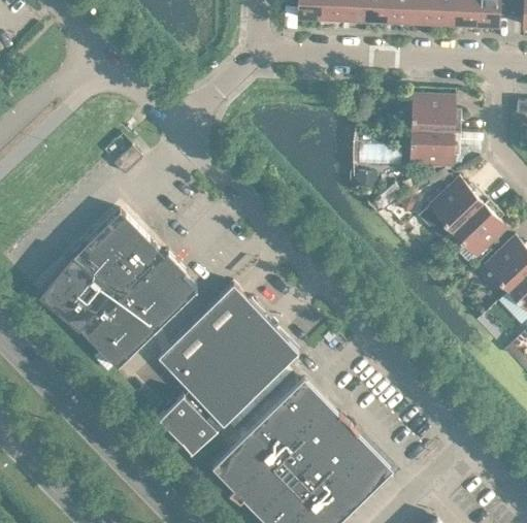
[(297,19),(321,20),(321,0),(286,0),(286,8),(298,9),(297,19)]
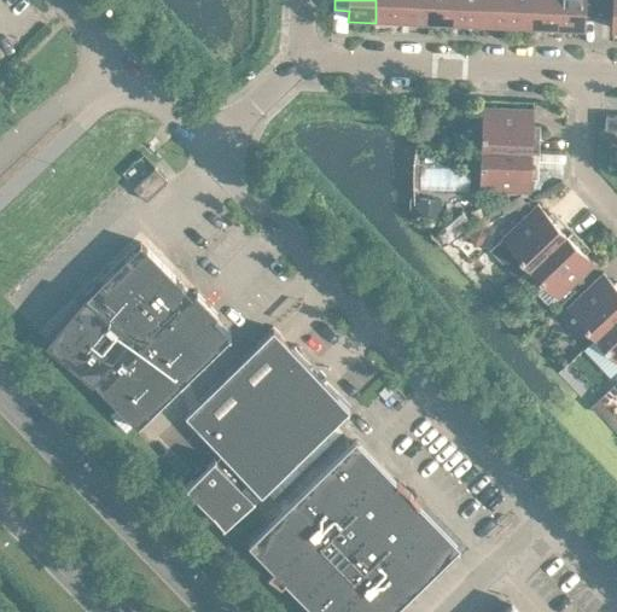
[(376,0),(376,23),(401,24),(402,0),(376,0)]
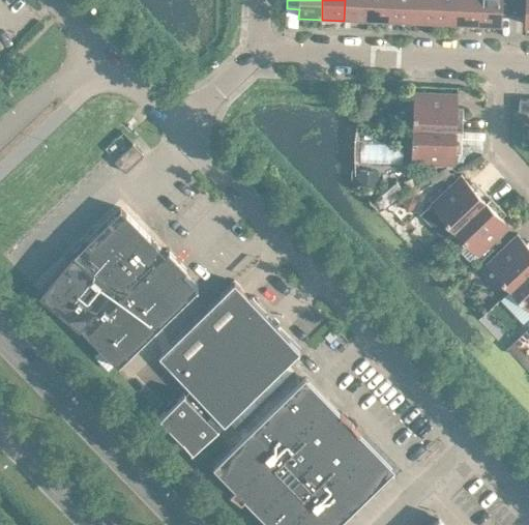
[(345,0),(344,21),(366,22),(366,0),(345,0)]
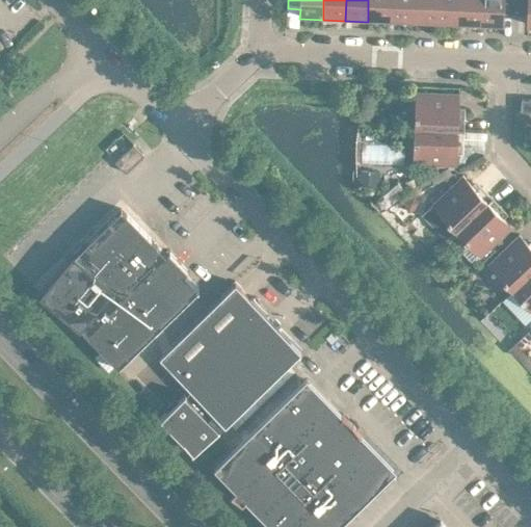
[(368,0),(368,22),(391,23),(391,0),(368,0)]
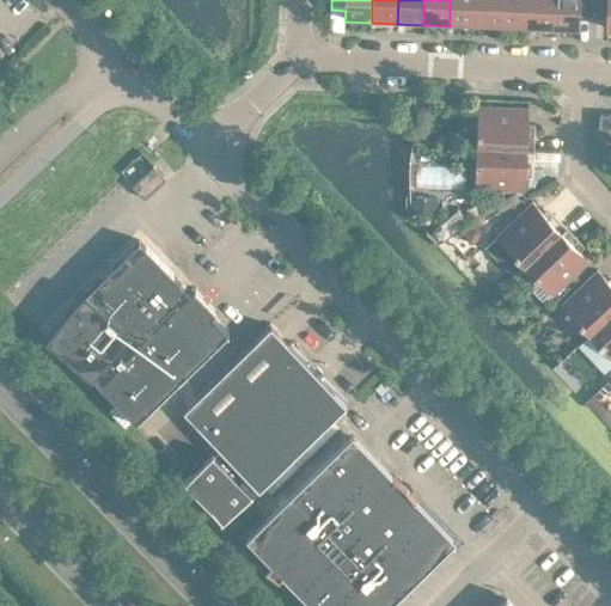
[(450,0),(450,26),(475,28),(476,0),(450,0)]
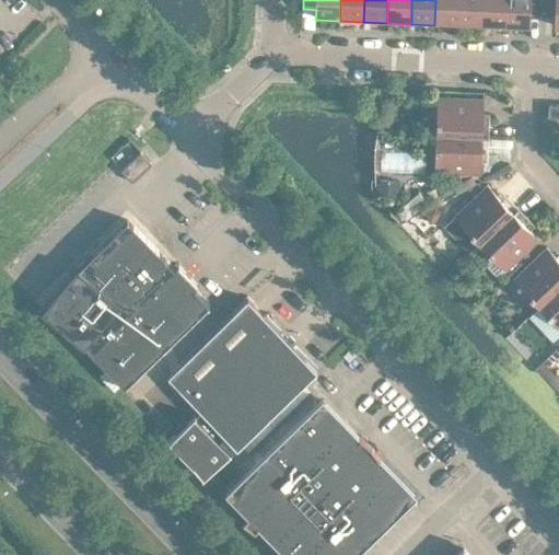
[(435,0),(434,25),(458,26),(458,0),(435,0)]
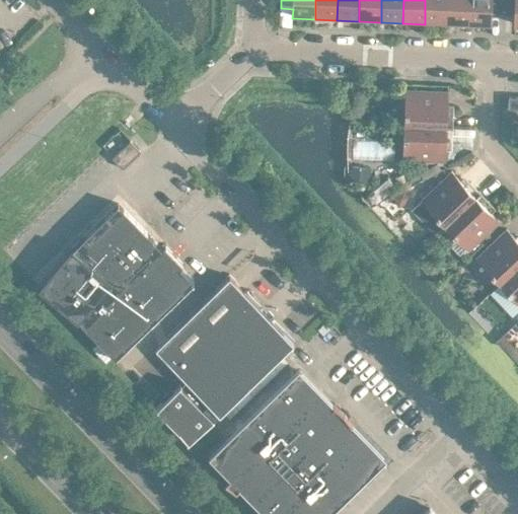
[(425,0),(425,24),(446,25),(447,0),(425,0)]
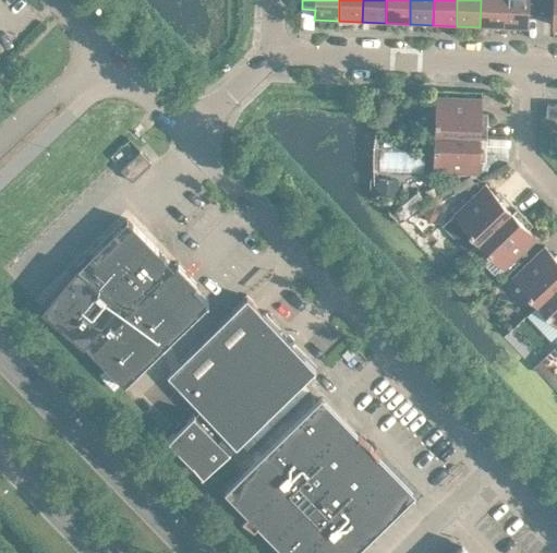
[(481,0),(480,27),(504,28),(504,0),(481,0)]
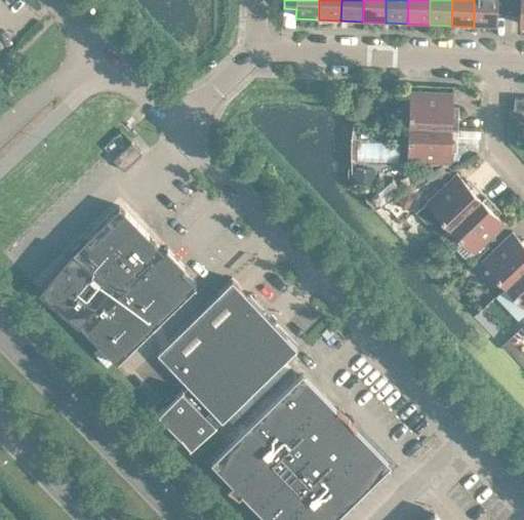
[(509,18),(509,0),(474,0),(474,27),(496,28),(497,17),(509,18)]
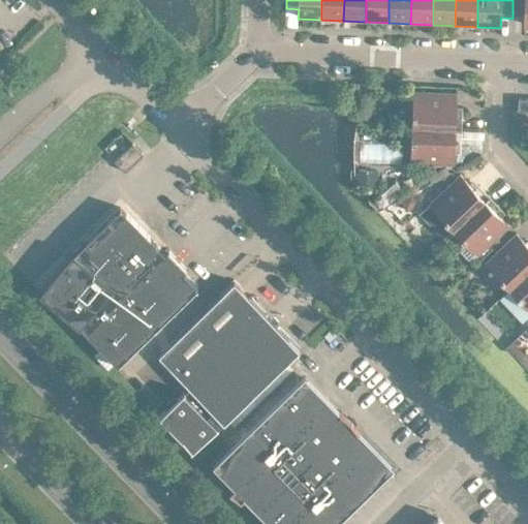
[(524,29),(527,28),(527,0),(513,0),(513,19),(524,19),(524,29)]
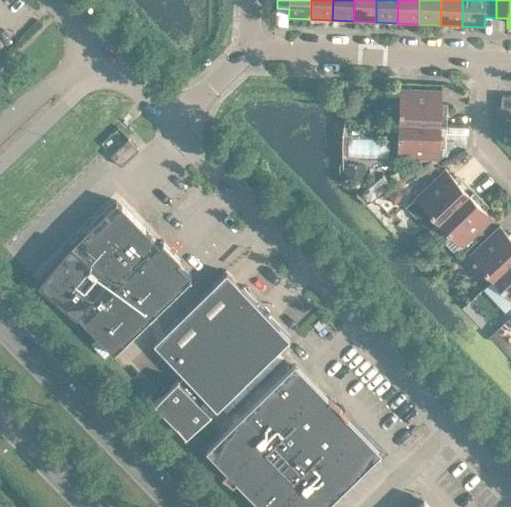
[(401,93),(399,127),(447,129),(447,116),(441,116),(442,95),(401,93)]
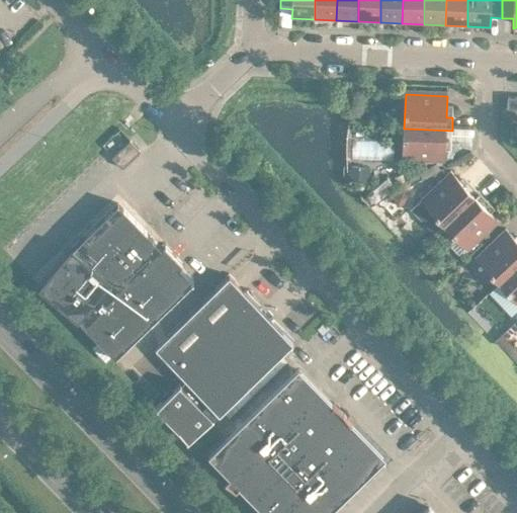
[(507,112),(516,112),(516,101),(508,101),(507,112)]
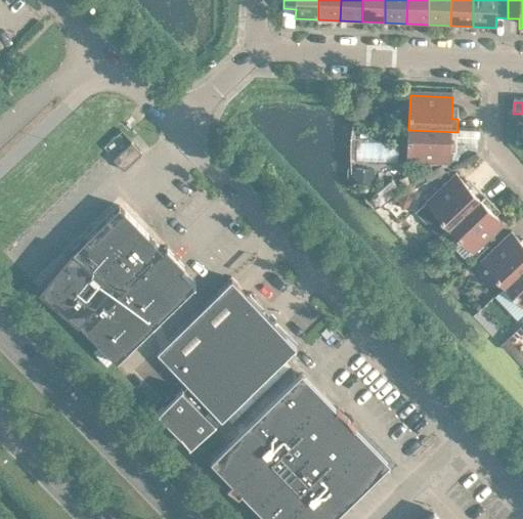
[(458,132),(408,130),(407,165),(449,167),(450,145),(456,145),(458,132)]
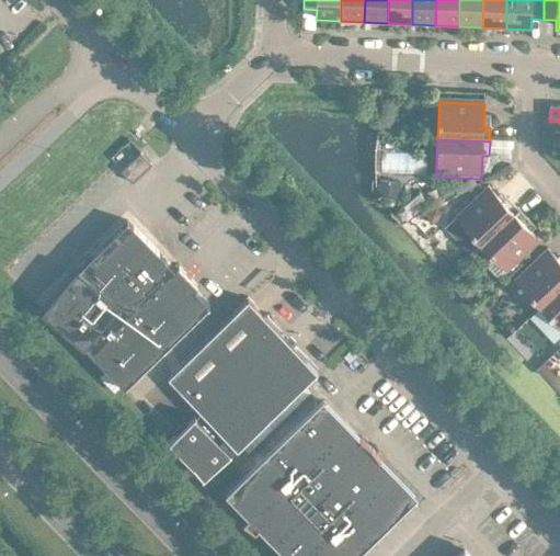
[(122,176),(132,186),(152,168),(141,157),(122,176)]
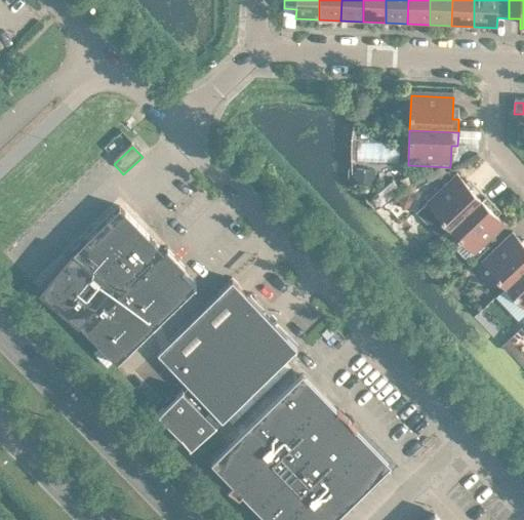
[(356,173),(355,187),(375,189),(376,175),(356,173)]
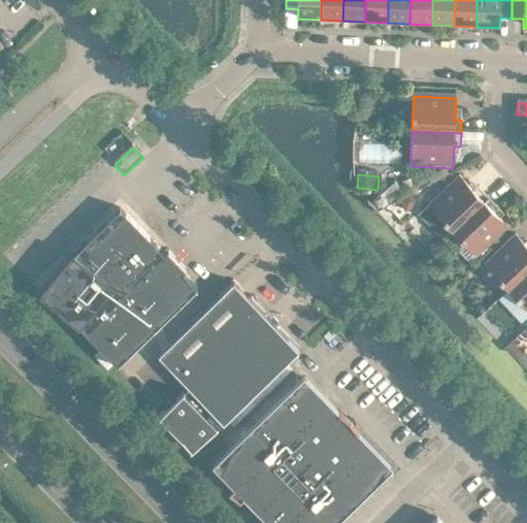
[(422,175),(410,181),(416,191),(427,186),(422,175)]
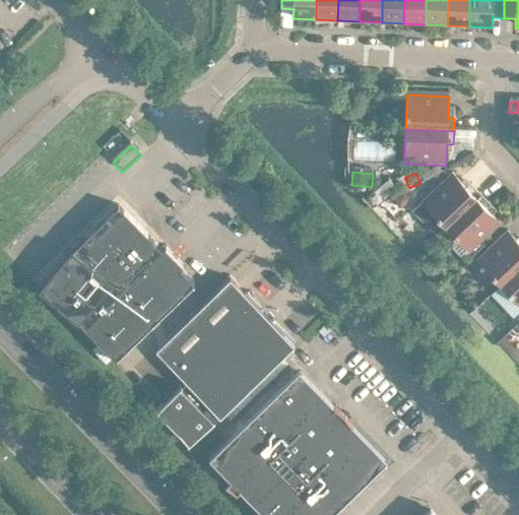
[(423,204),(446,230),(481,196),(472,187),(467,191),(453,176),(423,204)]
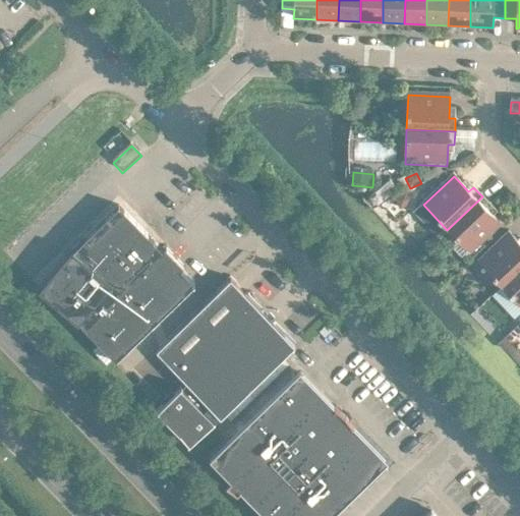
[(391,182),(367,199),(374,209),(398,191),(391,182)]
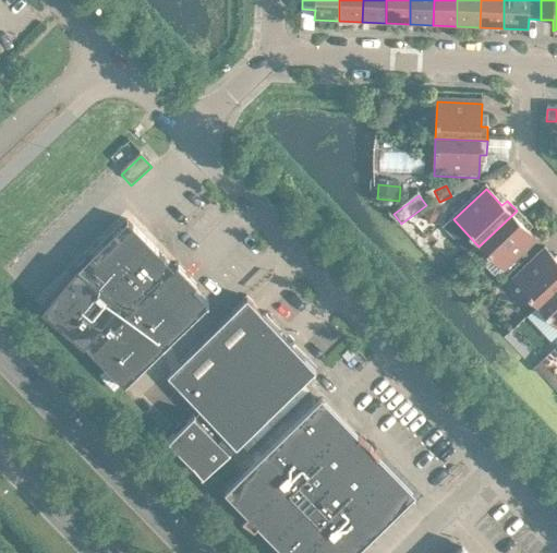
[(435,211),(423,216),(430,227),(435,225),(438,217),(435,211)]
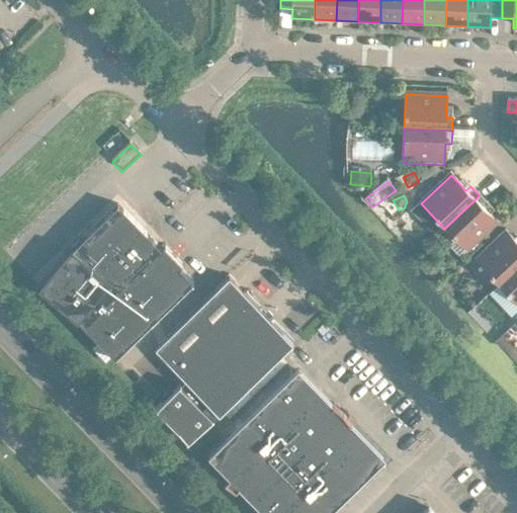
[(480,195),(444,229),(468,254),(499,225),(484,209),(489,205),(480,195)]
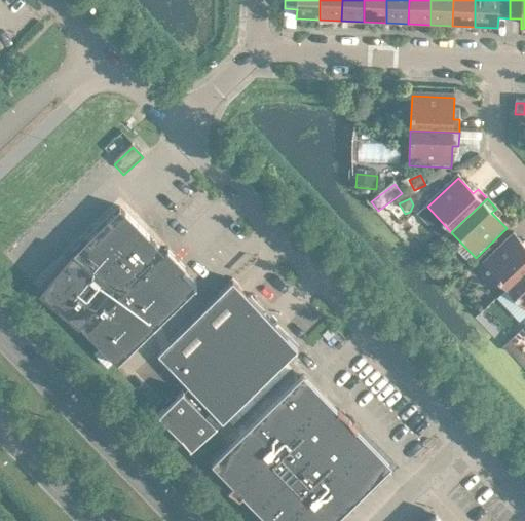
[(39,295),(79,329),(80,328),(83,331),(82,331),(117,367),(118,366),(196,290),(183,275),(185,273),(167,255),(165,258),(120,212),(120,211),(84,246),(74,256),(73,255),(39,295)]
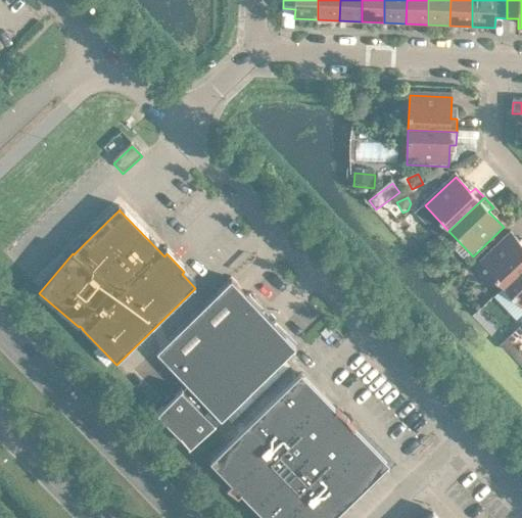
[(480,264),(505,289),(521,272),(521,246),(511,235),(480,264)]
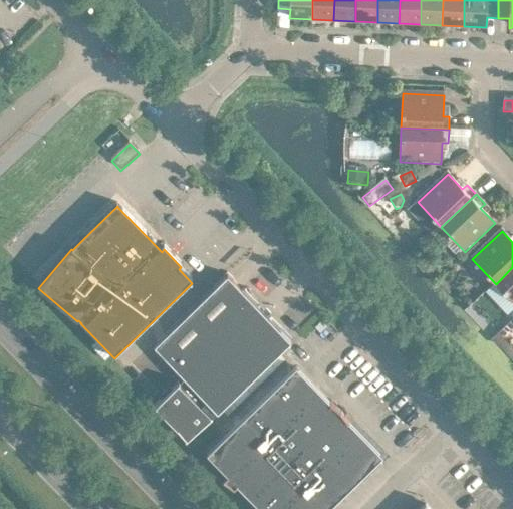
[(422,258),(416,264),(427,275),(433,269),(422,258)]
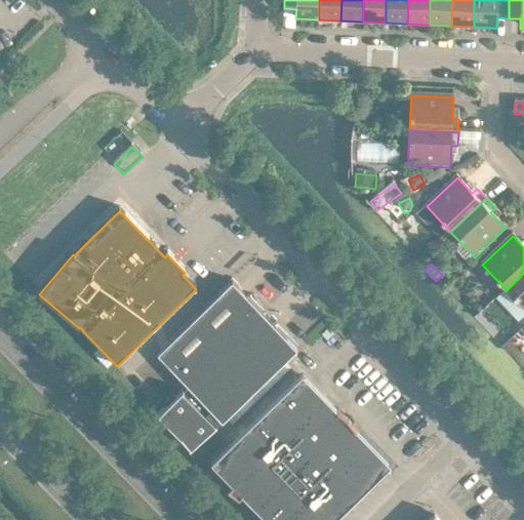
[(523,273),(507,290),(523,309),(523,273)]
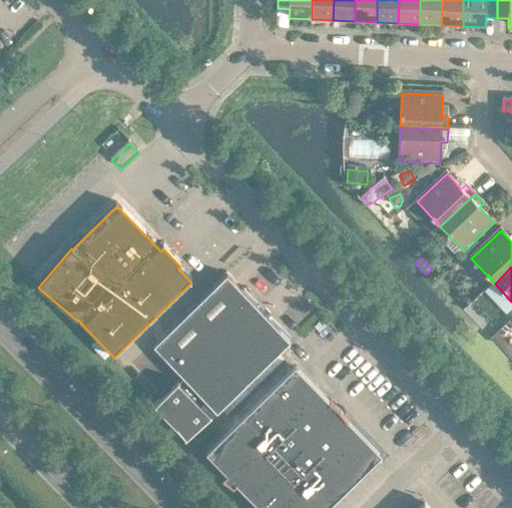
[(212,418),(211,417),(210,418),(200,408),(206,402),(217,413),(291,342),(227,277),(154,348),(185,380),(179,386),(178,385),(179,385),(178,384),(171,391),(168,388),(158,398),(161,400),(153,408),(154,410),(155,408),(186,439),(183,441),(184,442),(187,440),(188,441),(198,431),(197,431),(212,418)]
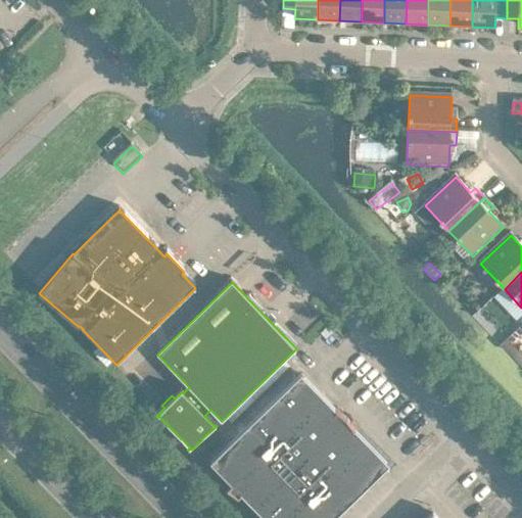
[(508,343),(501,350),(507,358),(514,350),(508,343)]
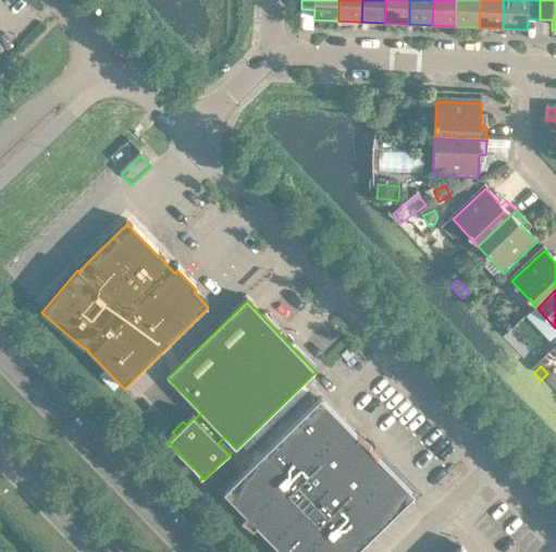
[(223,498),(274,551),(360,551),(414,501),(378,464),(380,463),(370,450),(357,439),(355,441),(320,404),(223,498)]
